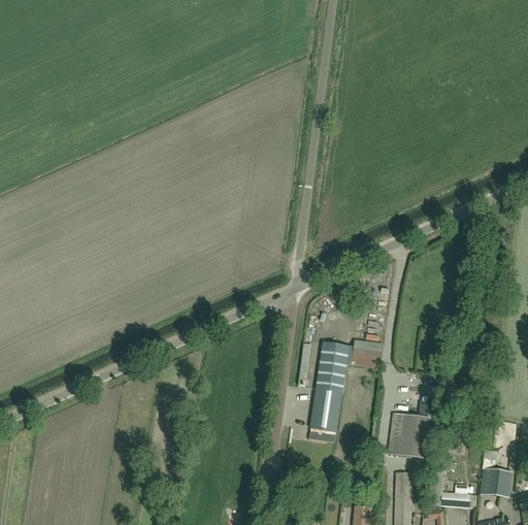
[(355,338),(354,345),(353,354),(353,356),(351,362),(380,366),(381,359),(383,341),(355,338)]
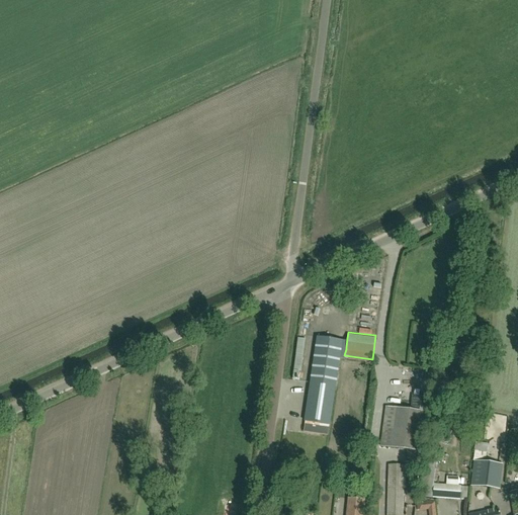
[(343,338),(317,334),(304,419),(305,419),(304,429),(328,433),(329,423),(330,423),(343,338)]
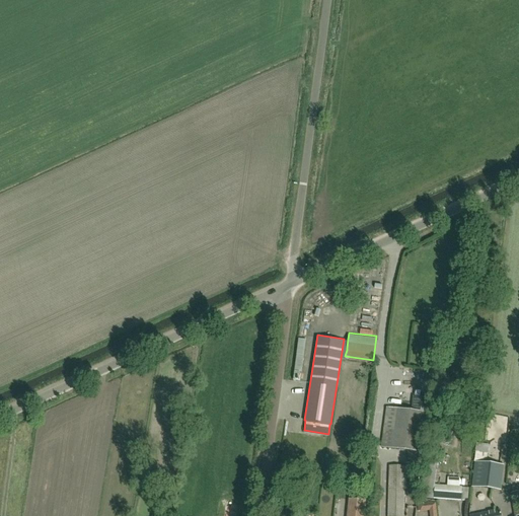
[(296,358),(294,368),(293,377),(298,377),(299,369),(301,358),(303,358),(306,337),(299,336),(296,358)]
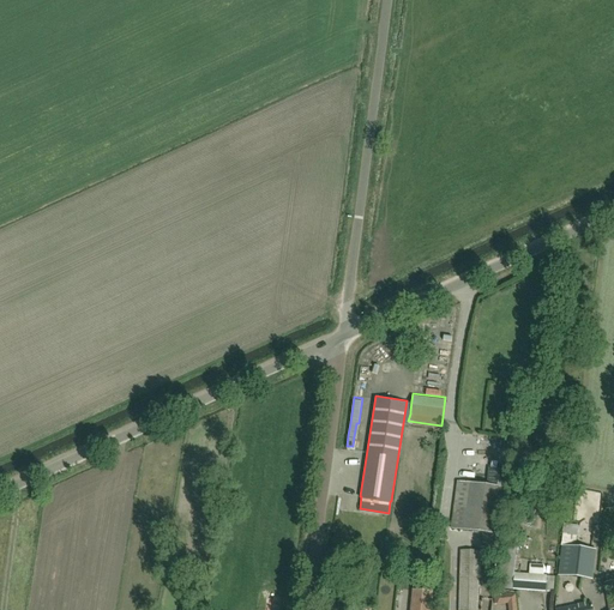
[(506,485),(457,478),(451,526),(500,532),(506,485)]
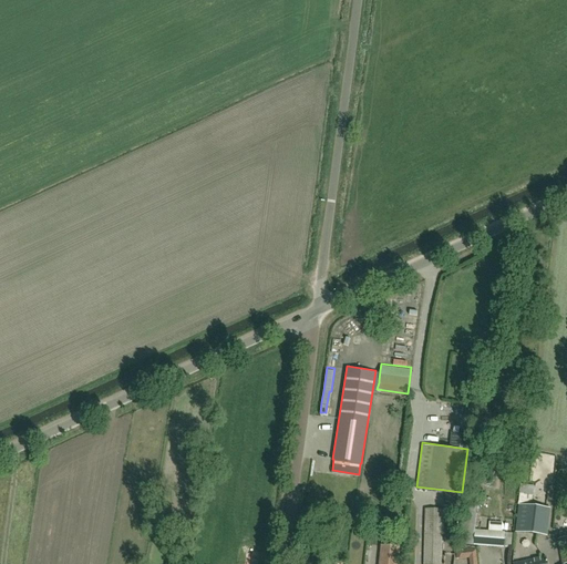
[(470,543),(482,543),(482,499),(471,499),(470,543)]
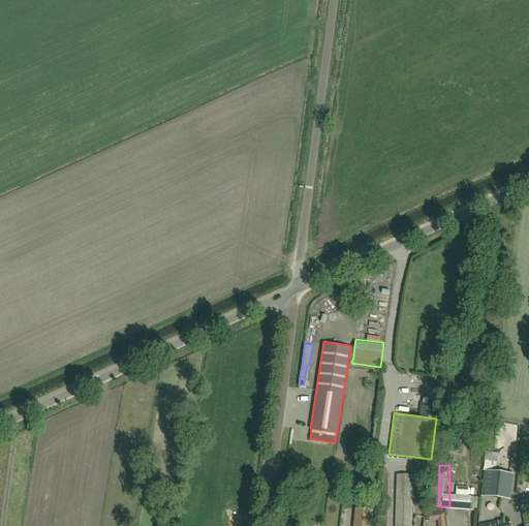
[(480,494),(493,495),(500,496),(510,497),(514,471),(496,469),(487,468),(484,468),(480,494)]
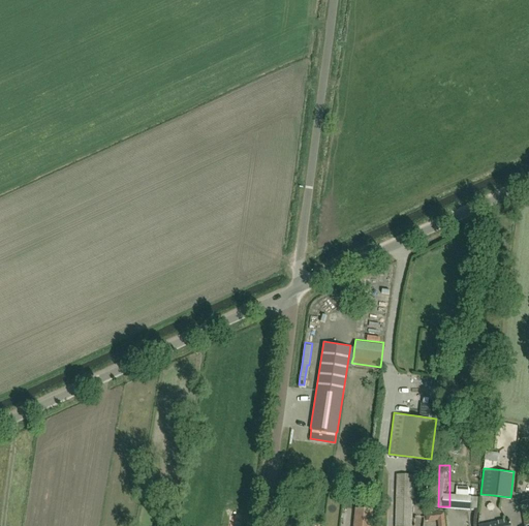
[(395,525),(411,525),(412,496),(414,496),(414,472),(397,471),(395,525)]
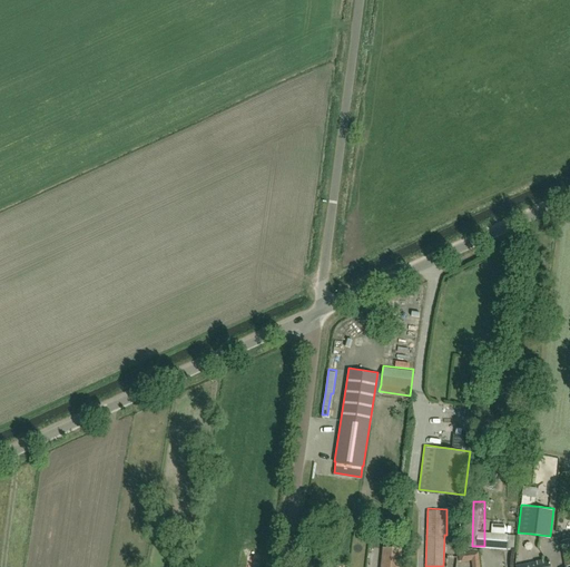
[(492,521),(491,530),(490,530),(489,546),(504,547),(505,531),(504,531),(504,522),(492,521)]
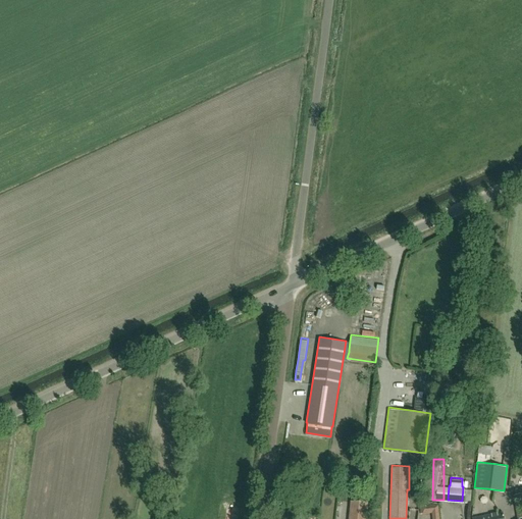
[(366,518),(368,501),(366,501),(350,500),(348,518),(366,518)]
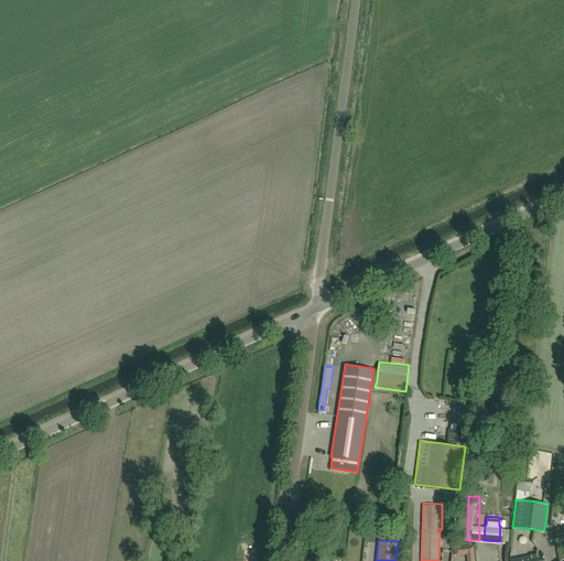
[(301,551),(299,560),(307,560),(310,553),(301,551)]
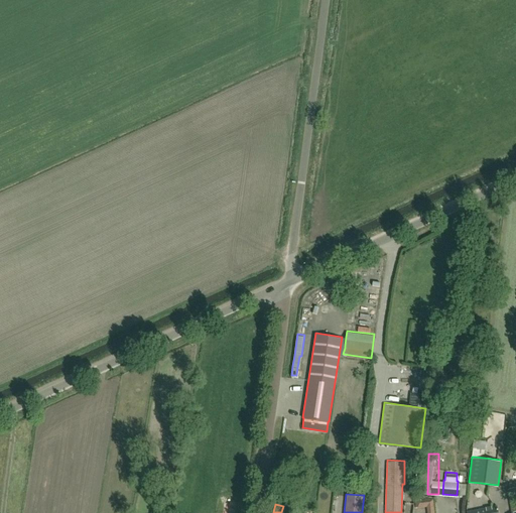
[(498,512),(497,504),(467,510),(467,512),(498,512)]
